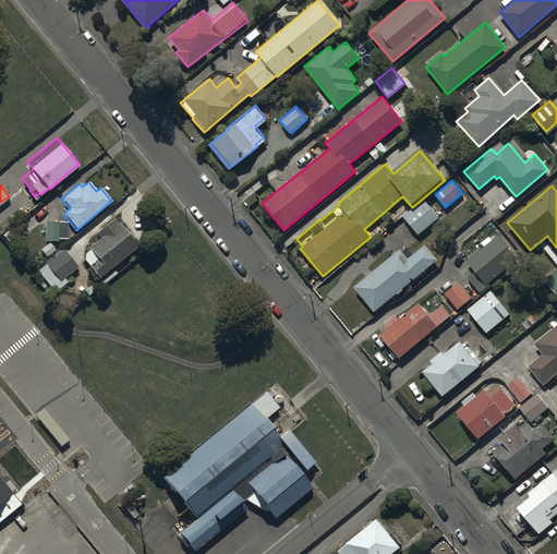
[(439,216),(423,197),(402,216),(418,233),(439,216)]
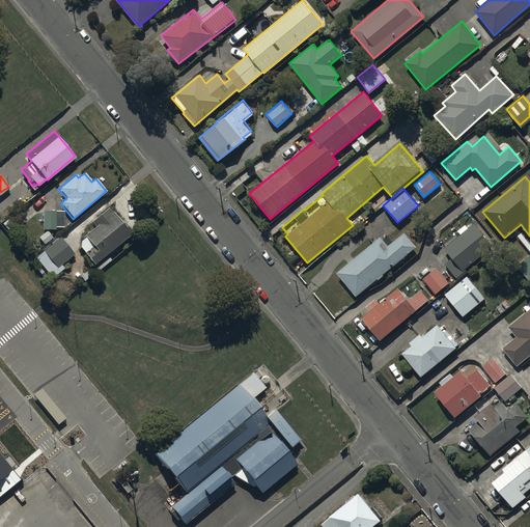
[(108,209),(91,222),(95,227),(84,237),(85,239),(80,242),(80,246),(85,253),(84,254),(94,267),(133,233),(122,221),(120,223),(108,209)]
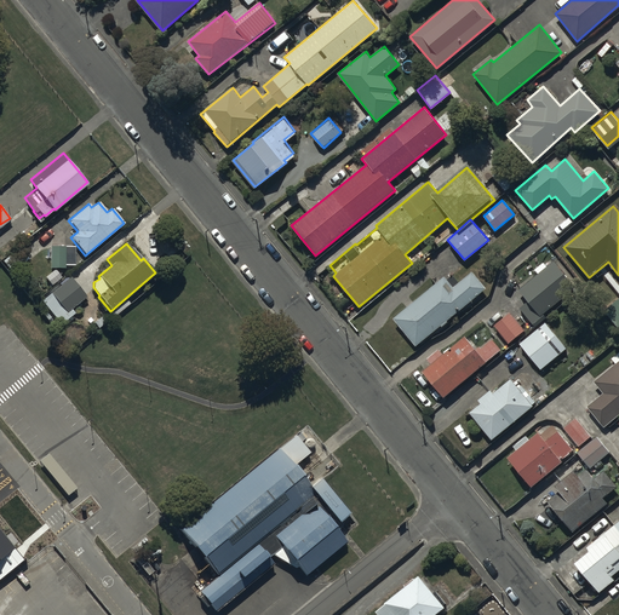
[(50,245),(50,268),(66,268),(66,245),(50,245)]
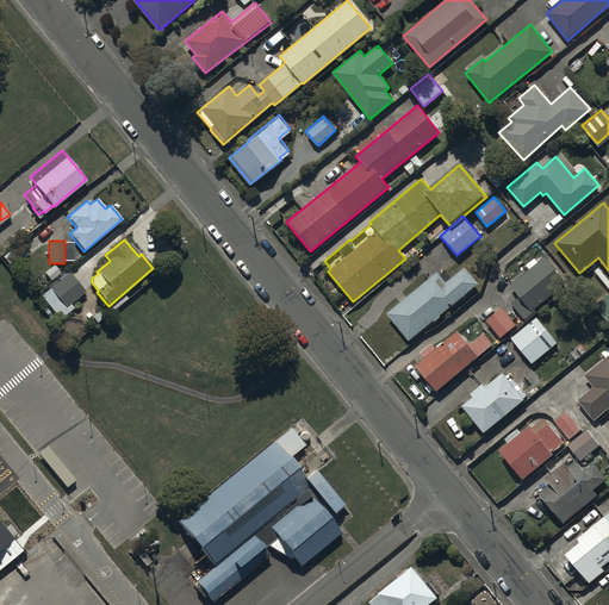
[(519,295),(510,303),(524,319),(535,311),(534,310),(565,282),(542,257),(539,261),(534,256),(526,264),(529,268),(510,285),(519,295)]
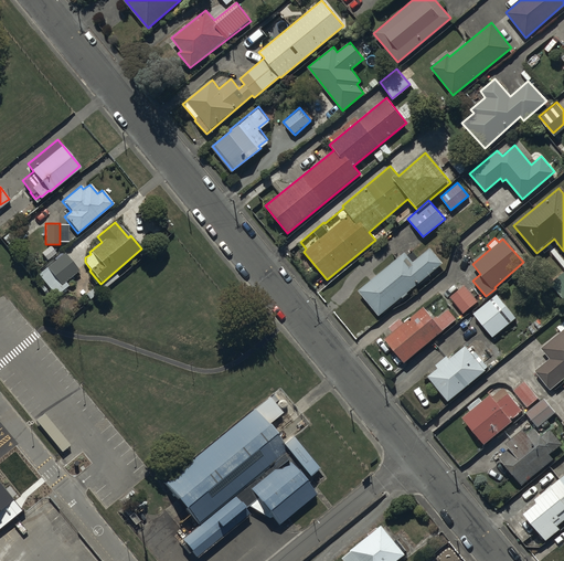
[(405,253),(358,290),(379,316),(402,297),(403,298),(408,294),(406,293),(443,263),(431,249),(413,263),(405,253)]
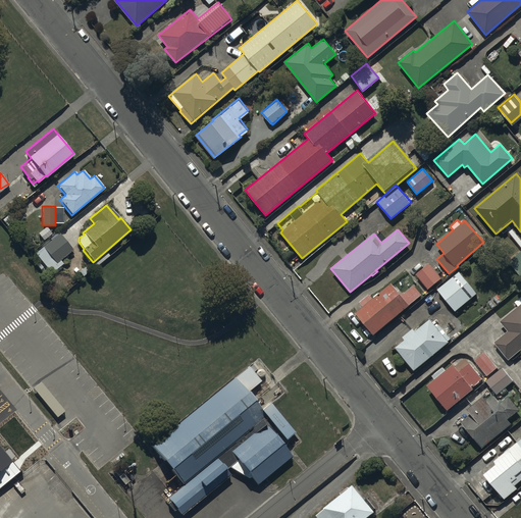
[(72,249),(56,230),(49,237),(51,239),(42,248),(49,255),(43,261),(52,272),(59,266),(56,263),(72,249)]
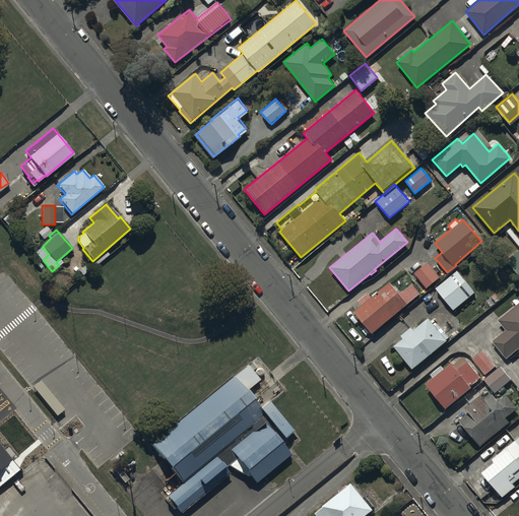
[(518,246),(506,257),(518,272),(518,246)]
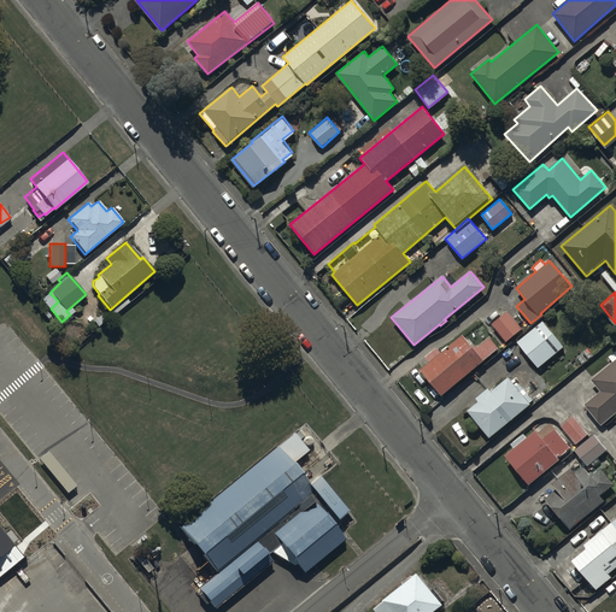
[(506,311),(492,324),(505,341),(521,328),(506,311)]
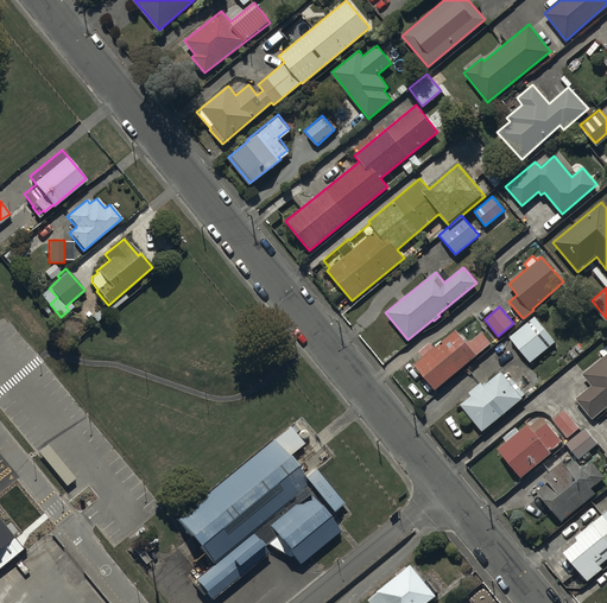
[(535,313),(510,334),(531,359),(556,337),(535,313)]
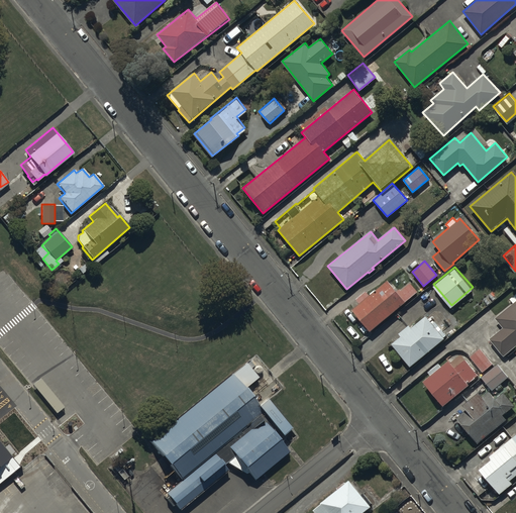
[(359,304),(351,311),(370,331),(417,292),(409,283),(397,293),(387,282),(371,296),(366,291),(355,299),(359,304)]
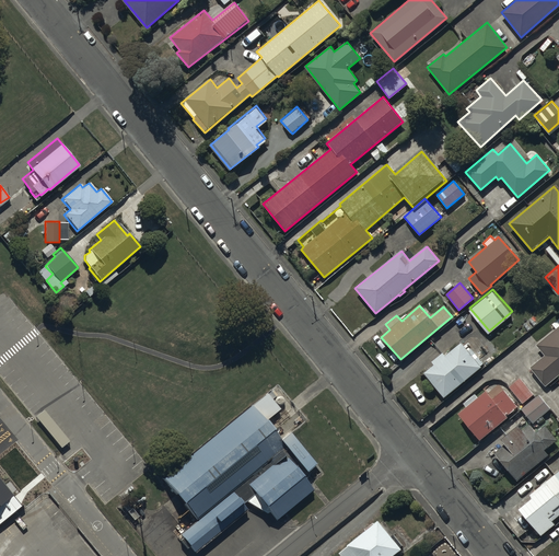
[(558,315),(551,323),(556,327),(535,345),(544,355),(530,368),(545,386),(558,373),(558,315)]
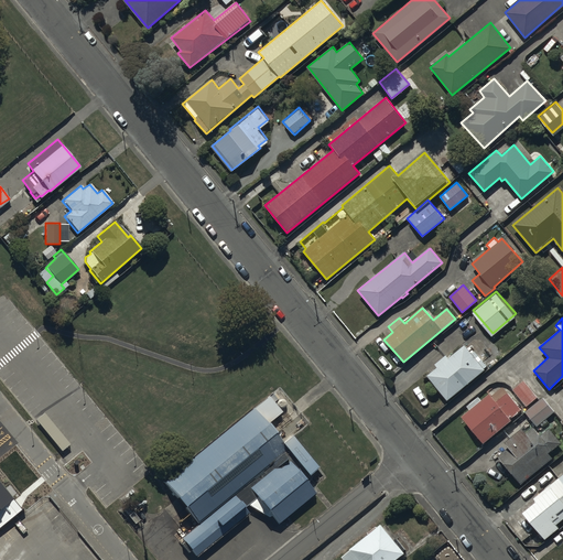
[(437,367),(426,376),(447,401),(485,369),(484,368),(486,365),(473,350),(469,352),(464,345),(448,357),(446,354),(434,364),(437,367)]
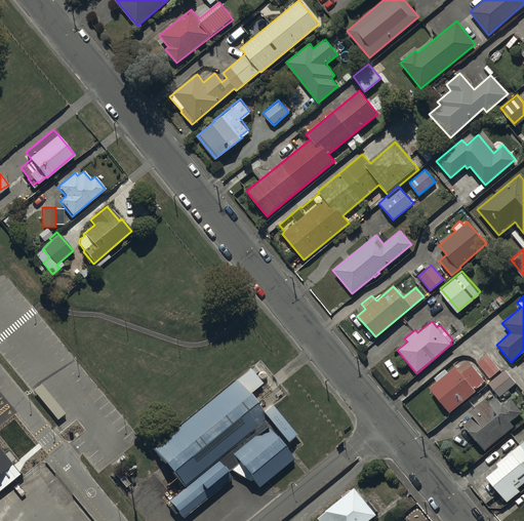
[(487,354),(477,362),(489,377),(499,369),(487,354)]
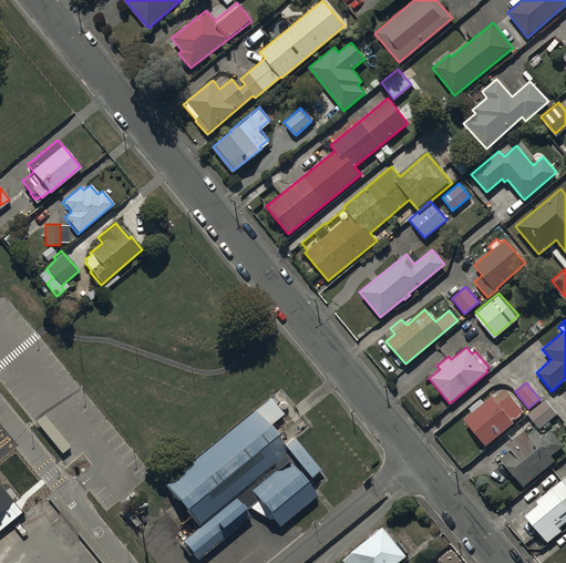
[(472,412),(464,420),(485,446),(514,422),(513,421),(524,411),(510,393),(497,403),(492,397),(485,402),(482,398),(469,408),(472,412)]
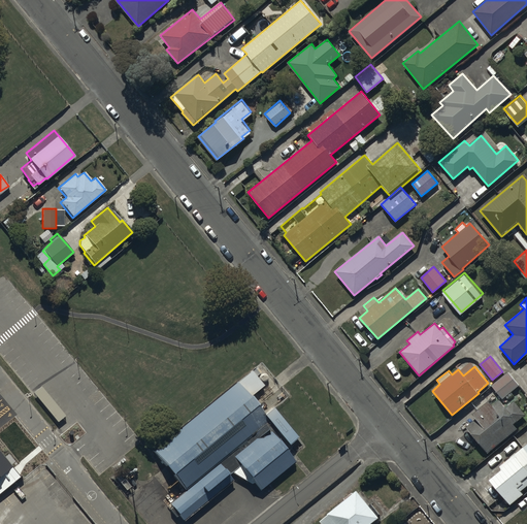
[(507,371),(491,385),(502,398),(519,385),(507,371)]
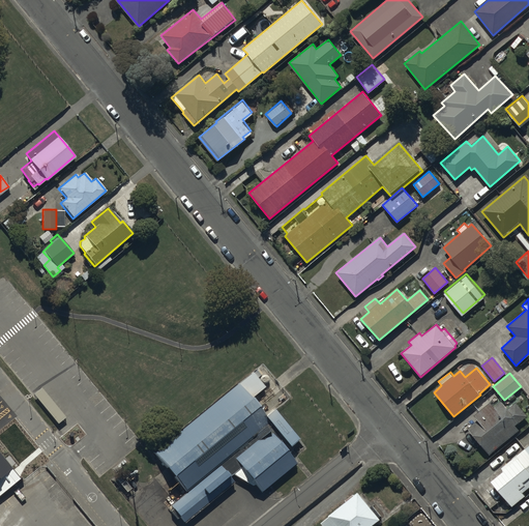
[(296,454),(235,378),(152,444),(187,488),(171,501),(188,523),(238,483),(221,462),(231,454),(257,486),(296,454)]
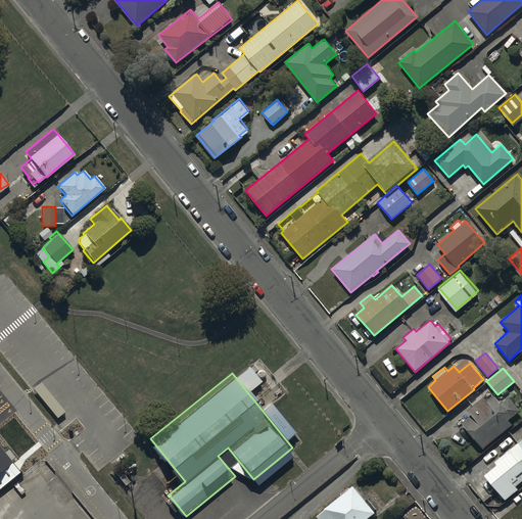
[(484,399),(468,413),(470,415),(460,424),(483,450),(513,423),(510,420),(521,410),(509,396),(501,404),(494,396),(487,403),(484,399)]
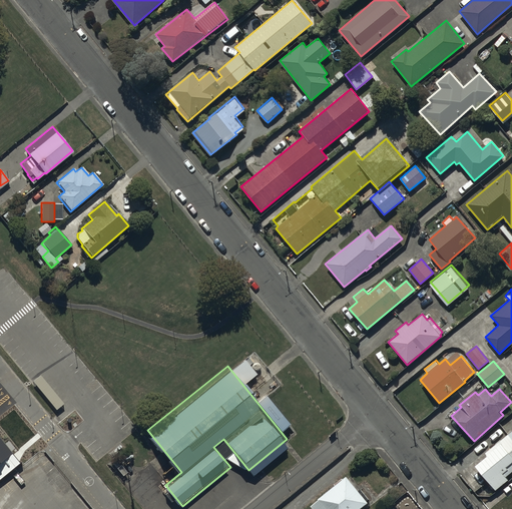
[(508,480),(506,478),(511,472),(511,430),(485,454),(489,458),(476,469),(495,491),(508,480)]
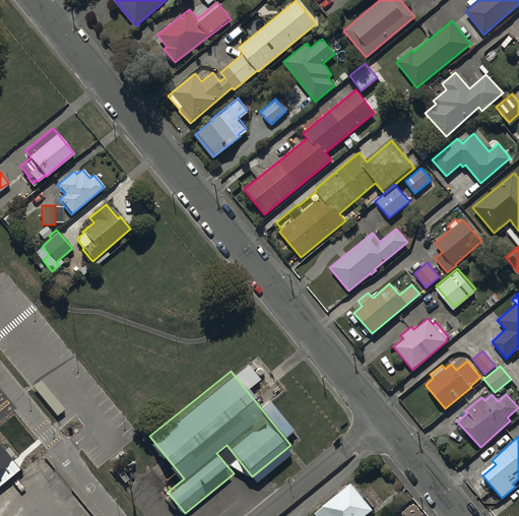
[(354,515),(373,503),(371,501),(373,499),(366,489),(364,491),(350,474),(337,485),(338,486),(322,498),(323,499),(314,506),(321,514),(318,515),(354,515)]
